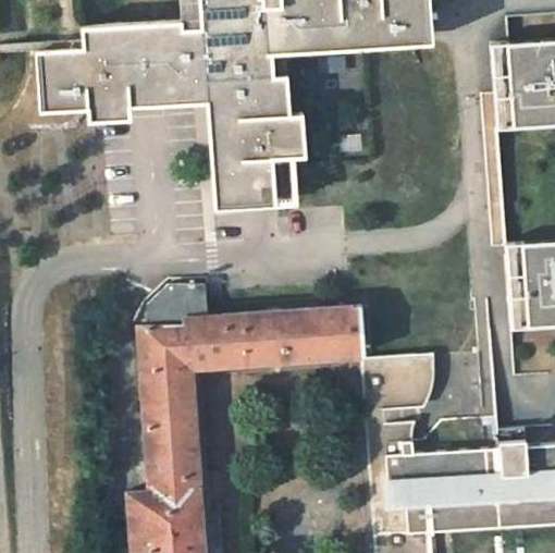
[(200,0),(204,33),(184,33),(183,24),(85,32),(86,53),(37,56),(42,115),(89,112),(90,124),(132,121),(131,109),(209,102),(218,210),(278,206),(274,159),(306,155),(305,114),(292,114),(288,76),(276,77),(274,54),(434,41),(430,0),(200,0)]
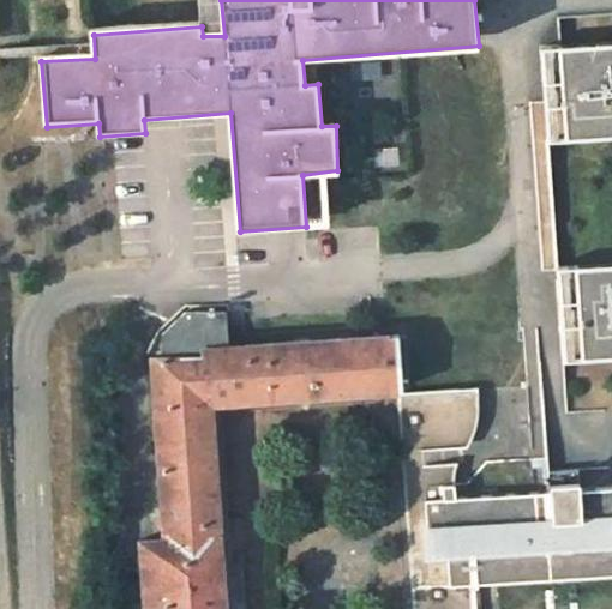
[(611,266),(558,271),(567,365),(611,360),(611,46),(541,52),(550,146),(611,140),(611,266)]
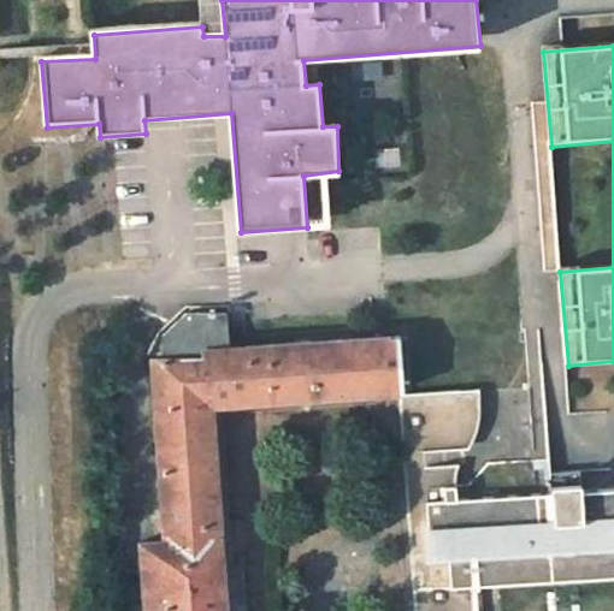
[(230,610),(225,541),(217,411),(402,397),(396,340),(232,353),(229,319),(219,319),(219,314),(213,314),(213,319),(187,320),(166,344),(167,368),(155,369),(165,518),(140,521),(146,610),(230,610)]
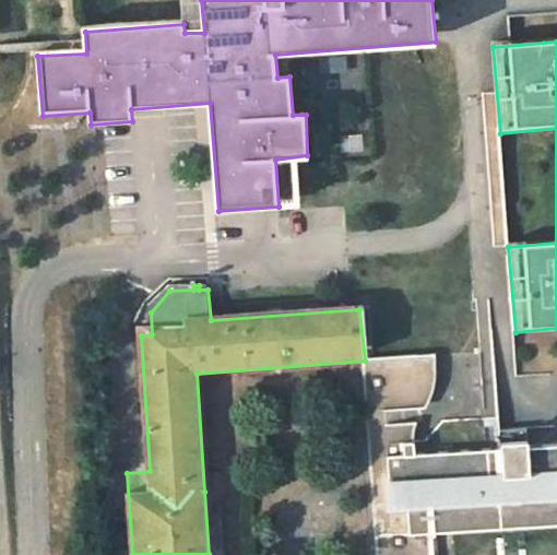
[(418,426),(368,430),(377,554),(556,554),(556,447),(530,449),(488,451),(486,422),(445,425),(427,445),(421,446),(418,426)]
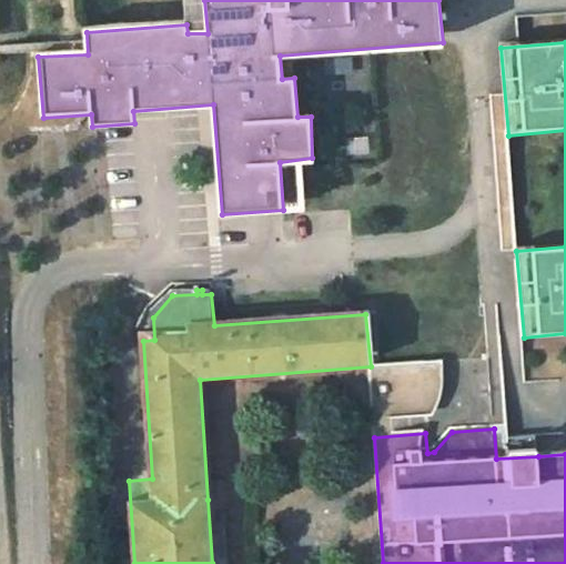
[(219,563),(214,500),(208,500),(212,563),(219,563)]
